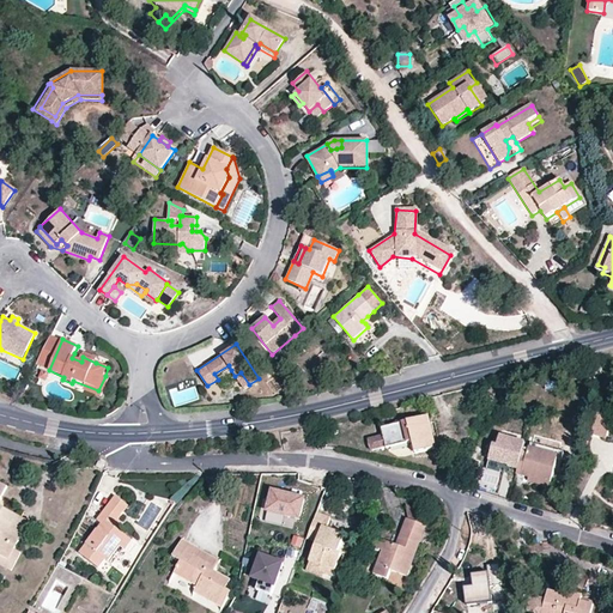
[(218,380),(231,370),(229,365),(214,374),(218,380)]
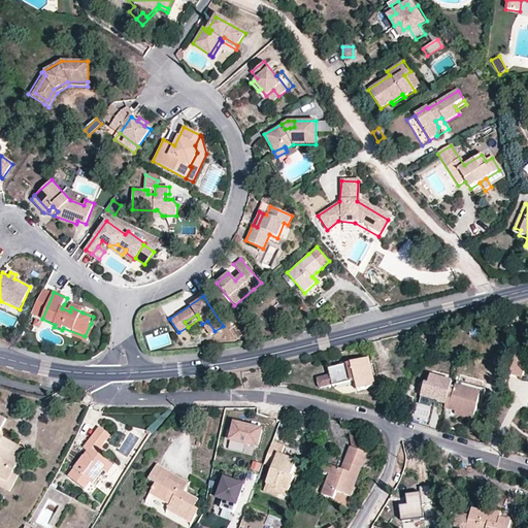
[(209,334),(215,331),(207,321),(202,324),(209,334)]
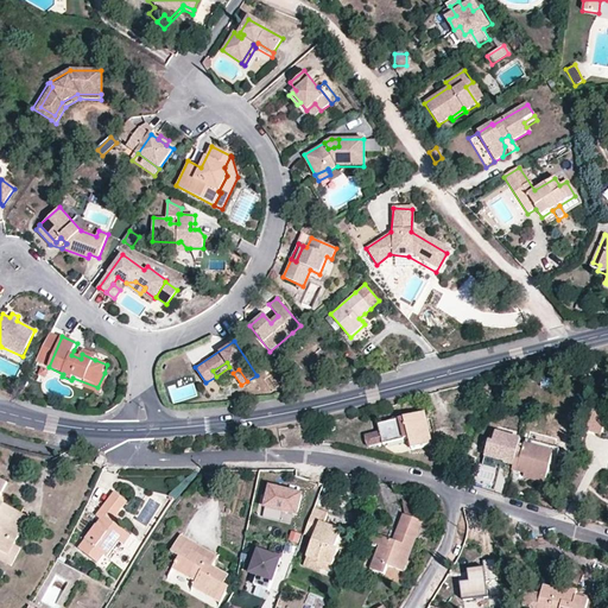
[(109,375),(105,373),(97,387),(73,378),(71,380),(70,381),(101,394),(109,375)]
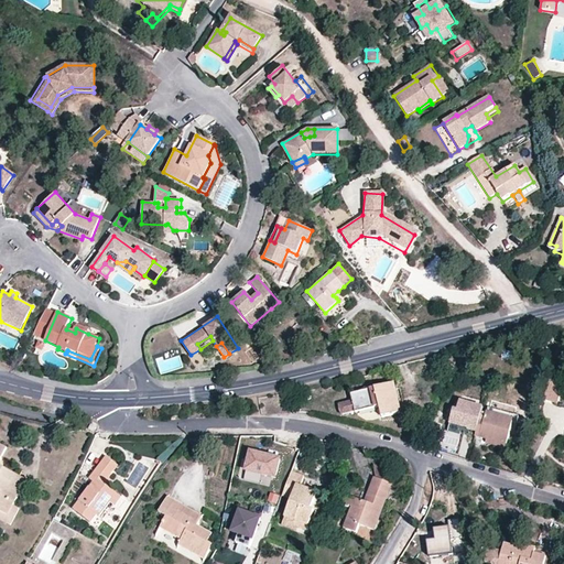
[(546,402),(559,405),(563,386),(551,382),(546,402)]
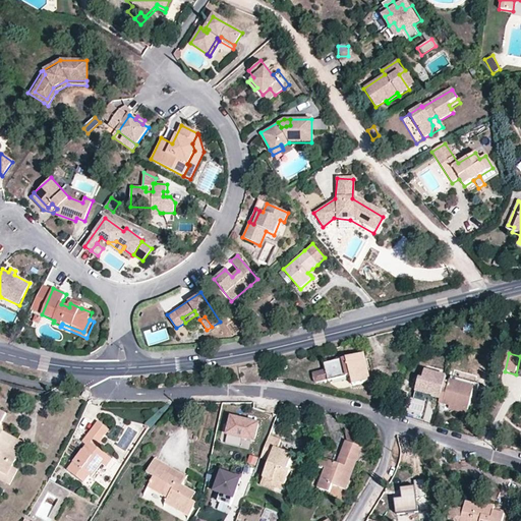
[(364,354),(324,364),(326,370),(313,373),(315,384),(328,381),(328,382),(350,375),(351,377),(353,386),(370,382),(368,372),(364,354)]
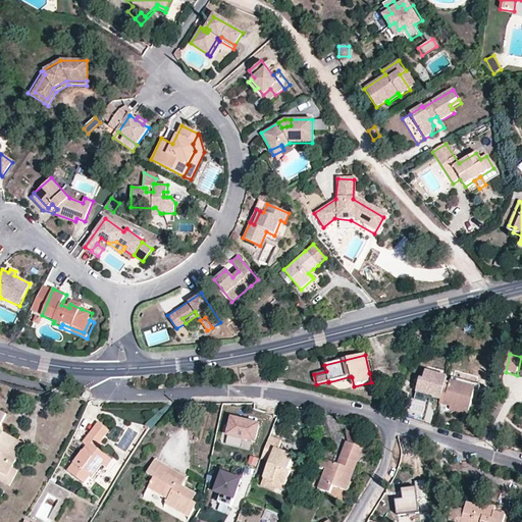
[(433,398),(441,400),(448,377),(426,371),(423,380),(420,379),(417,392),(433,397),(433,398)]
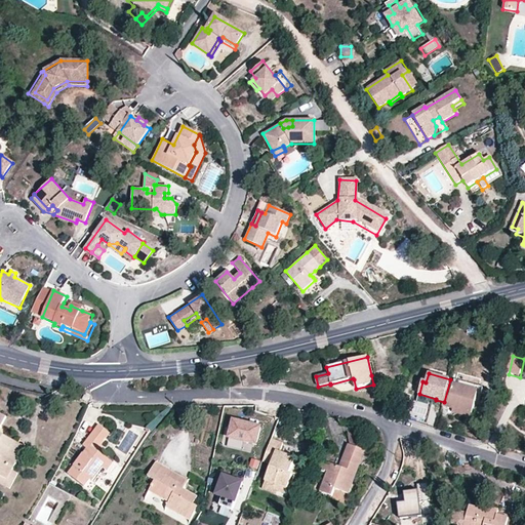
[(479,401),(483,388),(454,380),(453,385),(478,392),(475,400),(479,401)]
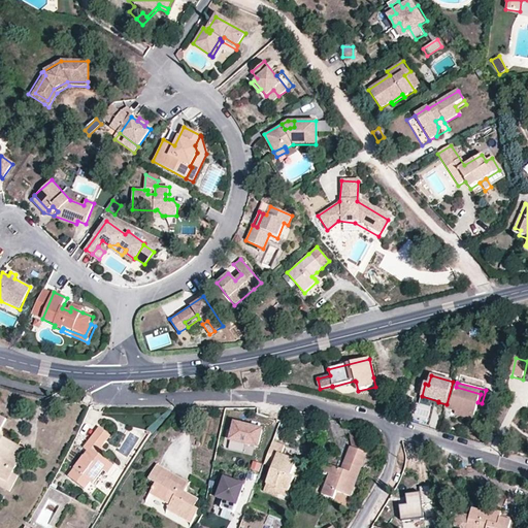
[(473,418),(477,402),(481,394),(456,387),(449,410),(455,413),(473,418)]
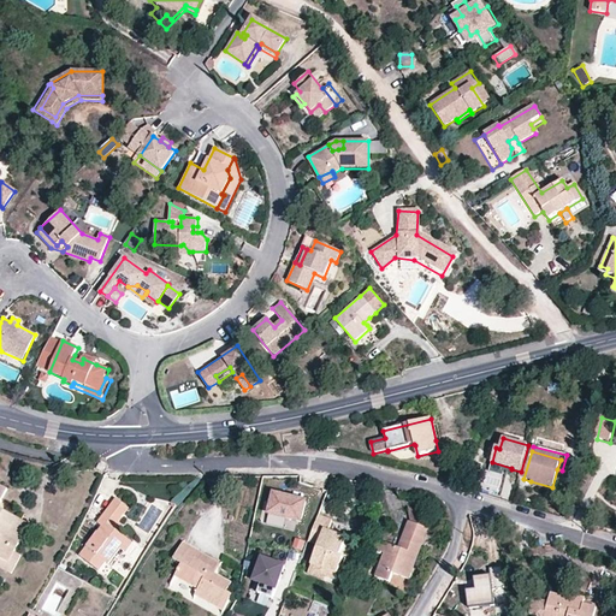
[(107,478),(92,504),(102,510),(118,484),(107,478)]
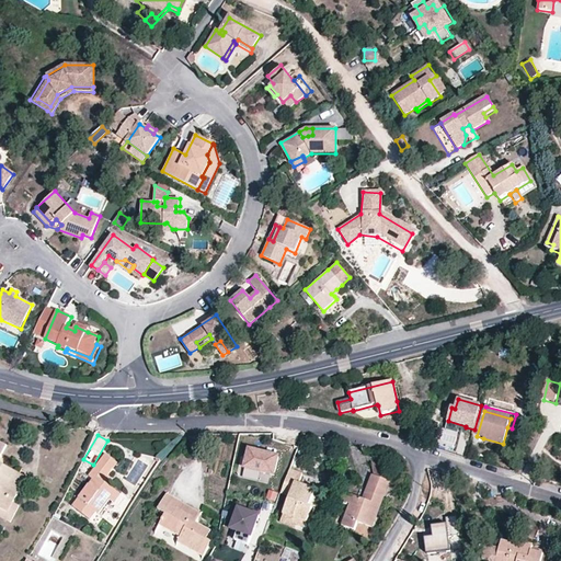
[(502,447),(503,444),(483,438),(482,442),(502,447)]
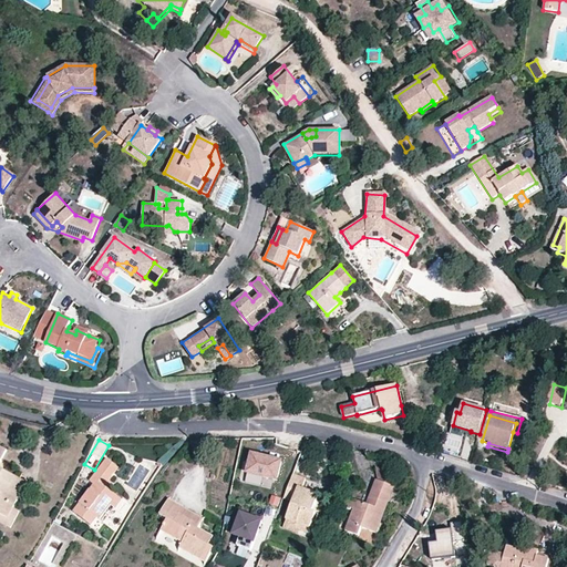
[(13,507),(28,482),(0,466),(0,461),(7,450),(0,445),(0,522),(10,528),(19,511),(13,507)]
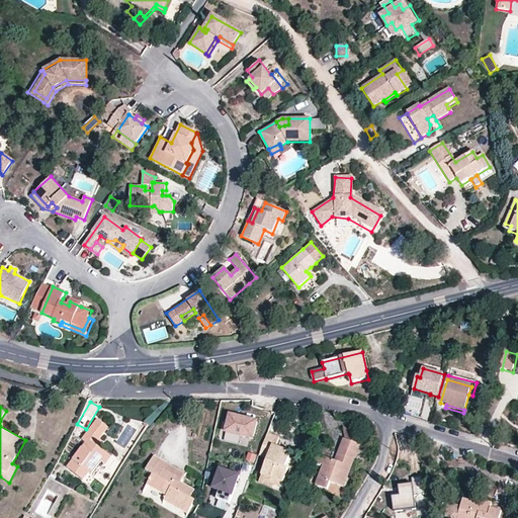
[(256,421),(230,416),(227,432),(253,438),(256,421)]
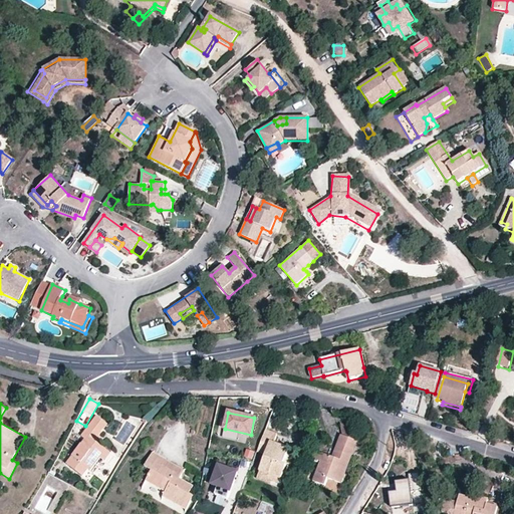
[(104,462),(111,453),(96,441),(108,425),(97,417),(81,437),(85,440),(67,466),(84,478),(88,472),(90,473),(99,460),(104,462)]
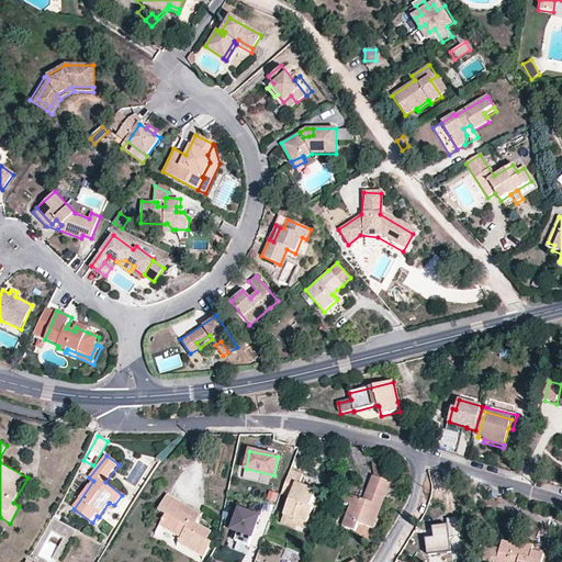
[(373,463),(374,476),(385,481),(390,470),(373,463)]
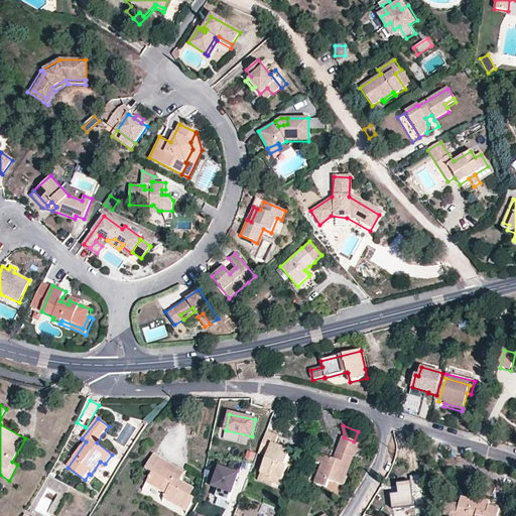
[(278,436),(265,431),(257,453),(266,456),(259,477),(272,481),(279,484),(287,465),(285,464),(288,456),(272,449),(274,444),(278,436)]
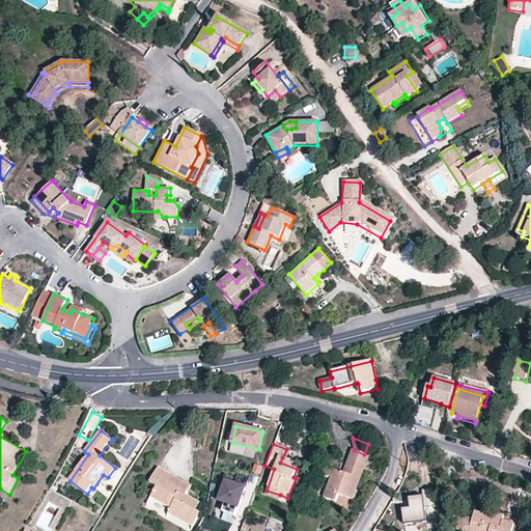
[(368,456),(364,454),(354,450),(353,450),(344,473),(329,468),(326,475),(331,477),(324,496),(335,501),(338,494),(353,499),(368,456)]
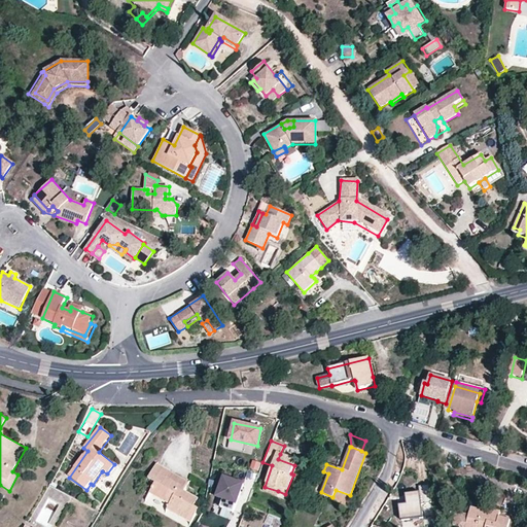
[(296,460),(280,454),(278,459),(294,465),(296,460)]
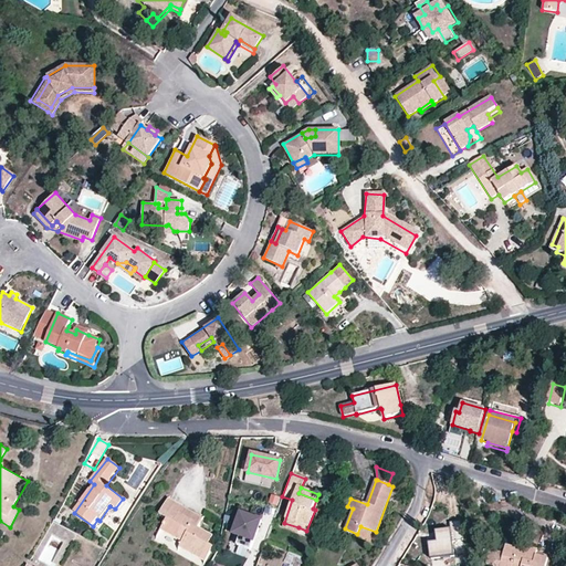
[(271,495),(269,504),(279,506),(281,498),(271,495)]
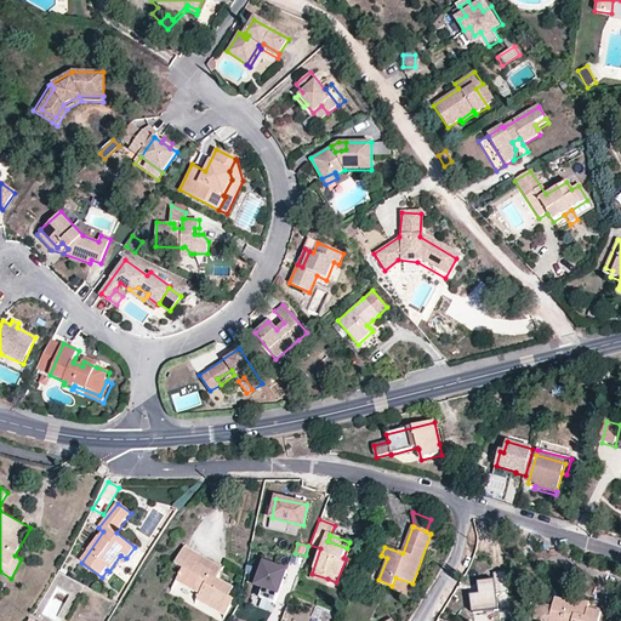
[(233,588),(216,577),(210,575),(212,570),(198,562),(201,557),(184,547),(174,563),(183,569),(176,580),(198,593),(197,598),(224,615),(234,599),(228,596),(233,588)]
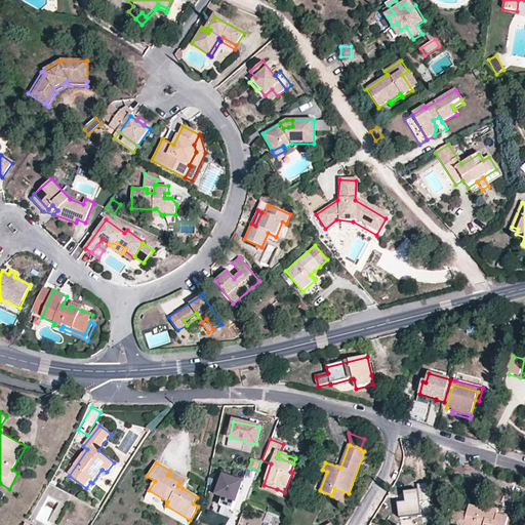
[(187,481),(170,471),(167,475),(179,482),(177,486),(183,488),(187,481)]
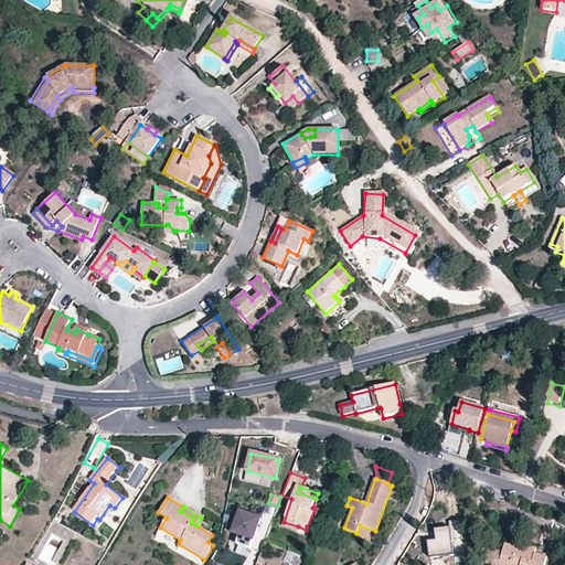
[(262,521),(242,511),(233,532),(253,542),(262,521)]
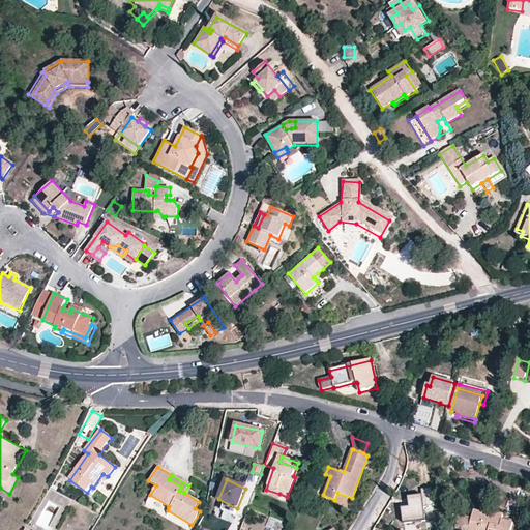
[(277,498),(280,494),(266,490),(264,493),(277,498)]
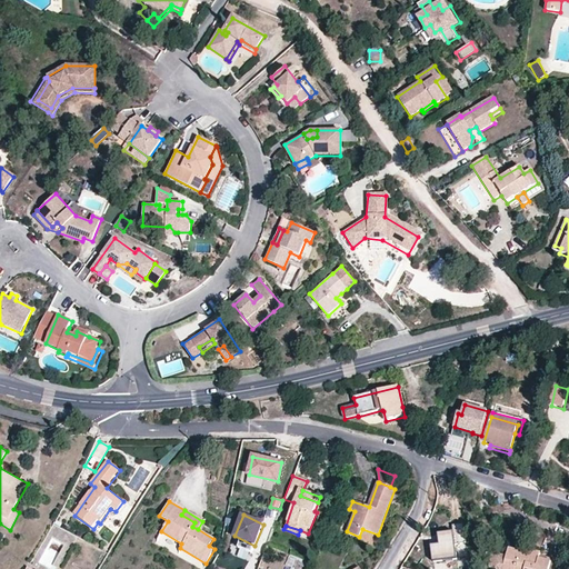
[(431,548),(433,562),(458,559),(456,545),(465,543),(462,527),(451,528),(452,533),(440,535),(441,546),(431,548)]
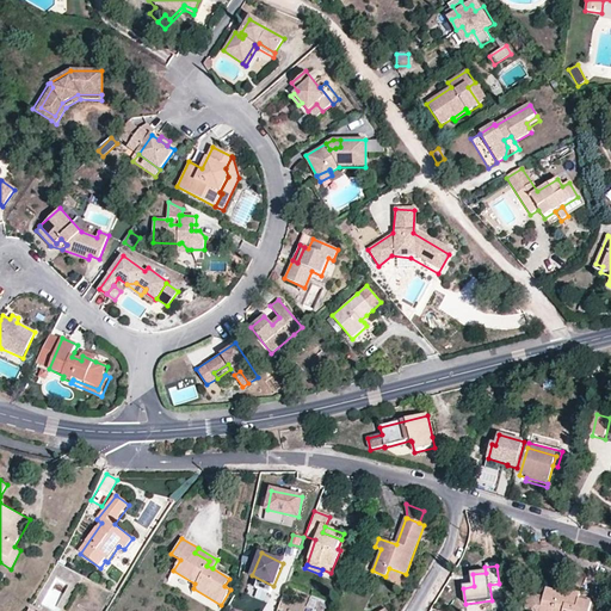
[(255,598),(266,600),(269,592),(258,590),(255,598)]
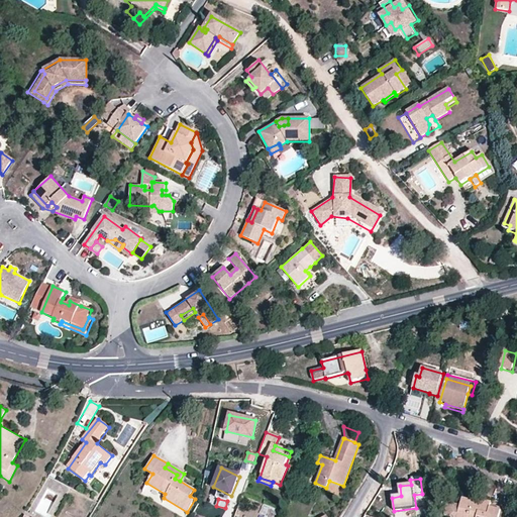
[(489,510),(490,507),(491,502),(483,500),(482,504),(474,502),(464,499),(460,511),(458,510),(456,516),(498,516),(499,513),(489,510)]
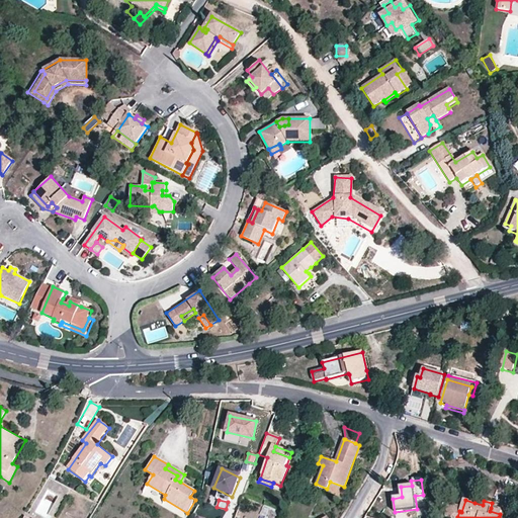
[(457,517),(459,511),(460,508),(449,505),(446,514),(453,516),(452,517),(457,517)]
